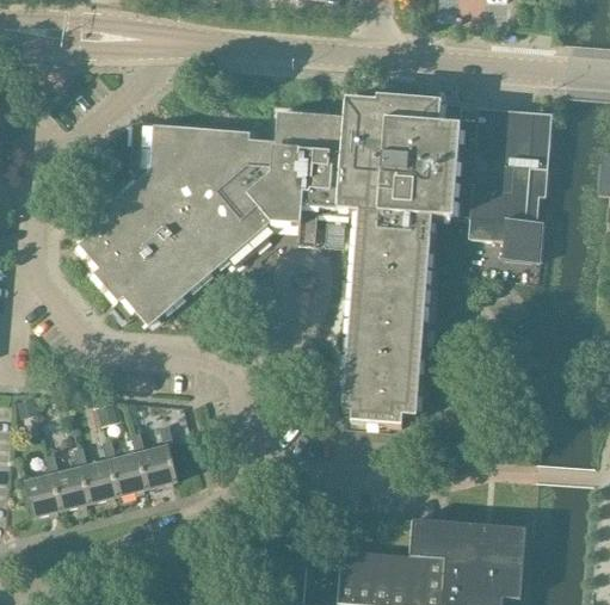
[(93,229),(78,242),(99,266),(93,271),(118,300),(123,296),(148,325),(227,257),(235,266),(247,257),(270,236),(262,228),(270,221),(270,220),(299,222),(299,227),(316,229),(318,213),(357,215),(342,409),(363,411),(363,423),(401,425),(402,413),(416,414),(423,325),(427,325),(432,267),(427,267),(431,215),(469,218),(467,236),(503,239),(501,258),(540,260),(542,220),(536,220),(538,195),(544,196),(550,112),(344,96),(343,115),(277,110),(275,141),(257,140),(248,139),(250,131),(133,123),(129,166),(140,178),(87,223),(93,229)]
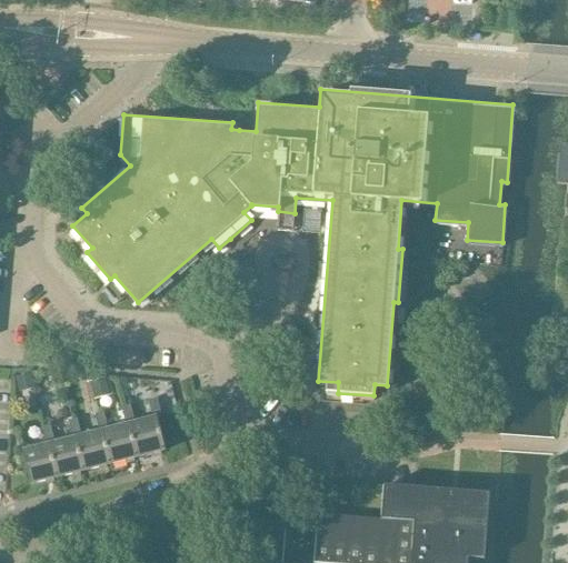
[(567,139),(558,139),(556,178),(567,179),(567,178),(567,139)]
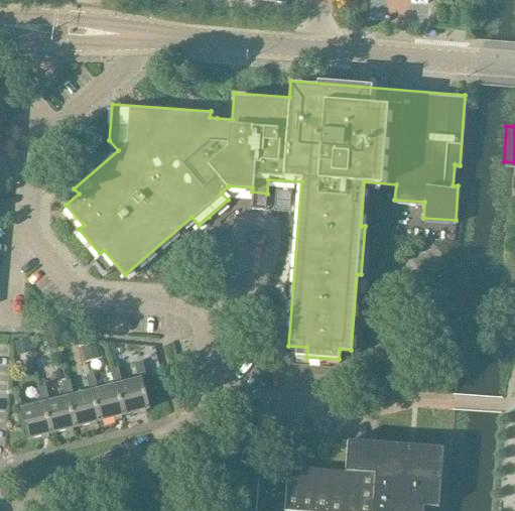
[(352,368),(369,388),(392,368),(375,349),(352,368)]
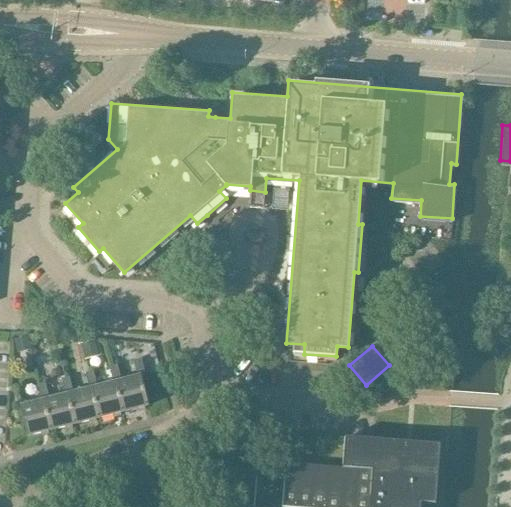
[(117,378),(125,408),(148,402),(141,372),(145,371),(141,355),(133,357),(137,373),(121,377),(117,378)]
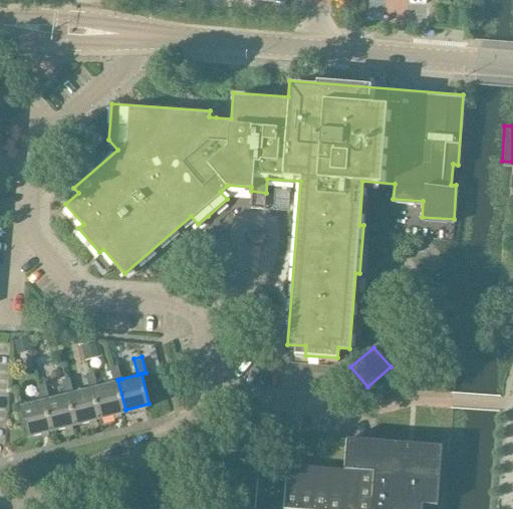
[(93,386),(101,416),(125,410),(117,379),(121,378),(116,362),(109,364),(113,380),(97,385),(93,386)]
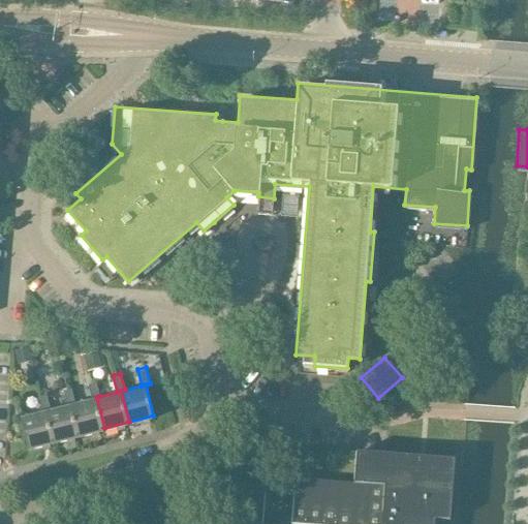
[(71,403),(79,434),(104,428),(96,397),(100,396),(96,379),(88,381),(92,398),(75,402),(71,403)]
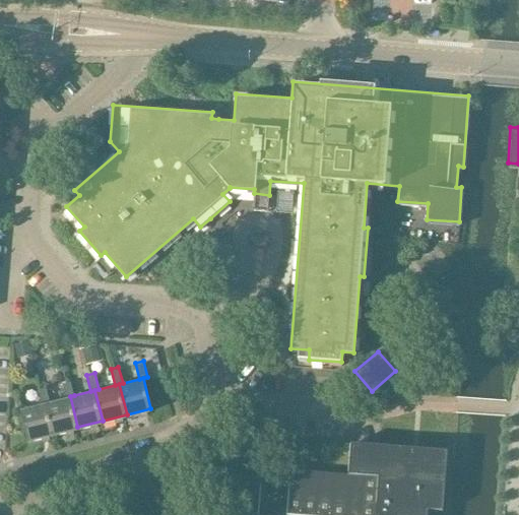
[(46,402),(53,433),(77,427),(70,396),(74,395),(70,379),(62,381),(66,397),(50,401),(46,402)]
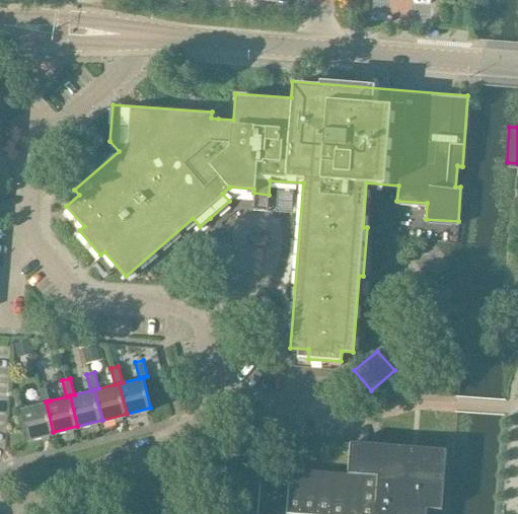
[(20,408),(28,438),(53,432),(46,401),(50,400),(46,384),(38,386),(42,402),(20,408)]
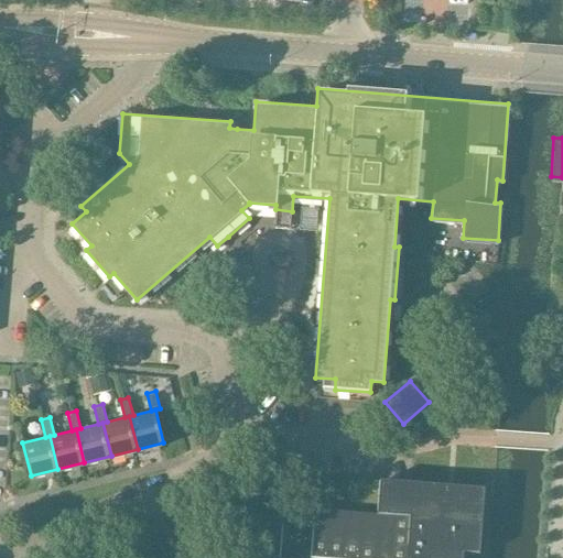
[(250,502),(245,557),(462,557),(464,550),(465,550),(478,551),(478,550),(484,487),(484,485),(410,480),(402,480),(380,478),(379,478),(379,480),(377,512),(315,506),(314,506),(313,512),(284,510),(283,510),(284,504),(250,502)]
